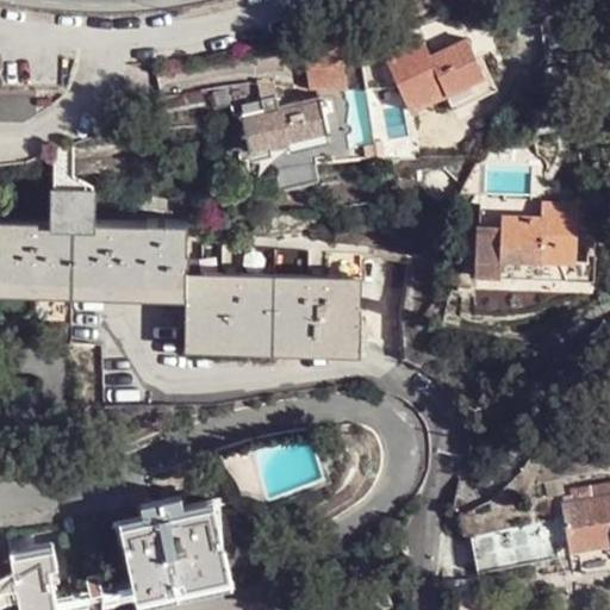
[(316,88),(346,88),(332,14),(300,29),(310,87),(316,88)]
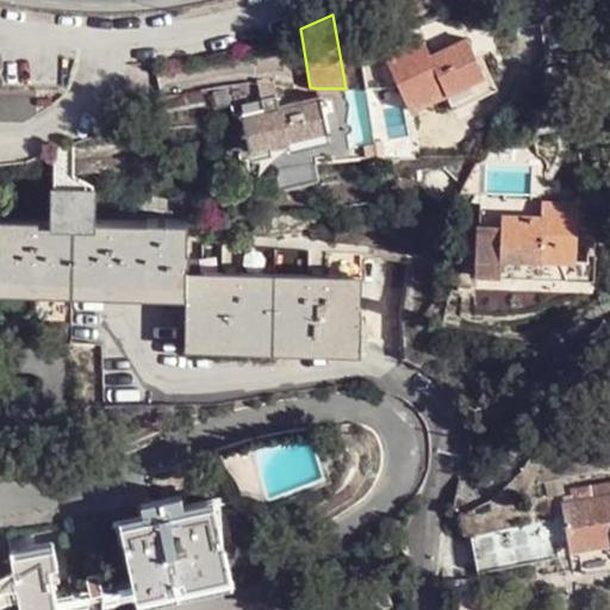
[(422,37),(384,54),(411,111),(429,104),(447,95),(454,110),(491,92),(485,78),(467,39),(430,56),(422,37)]
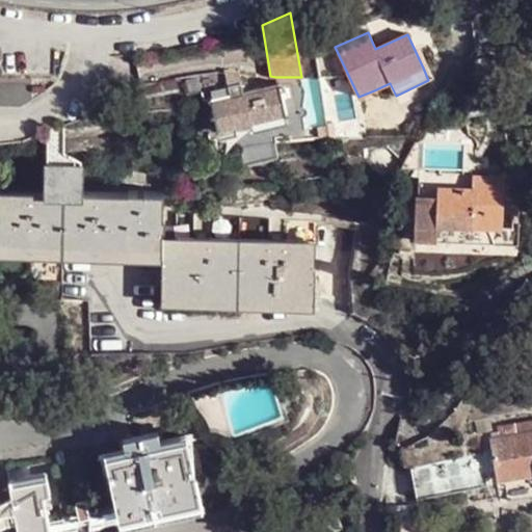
[(0,104),(26,104),(34,98),(34,76),(0,75),(0,104)]
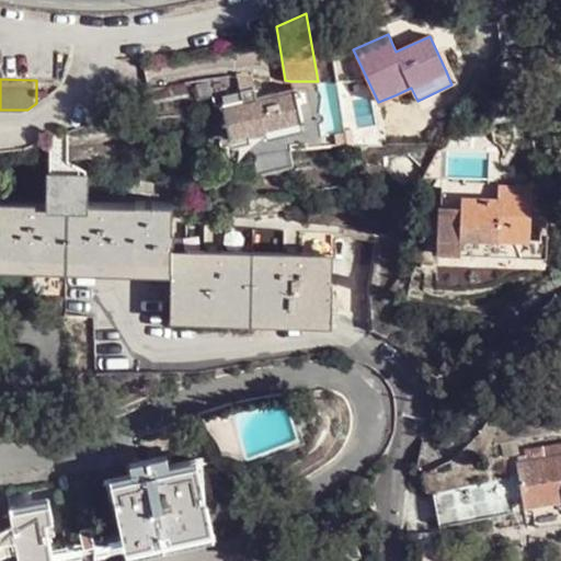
[(247,134),(266,129),(300,121),(293,90),(255,98),(253,89),(243,92),(245,101),(226,105),(233,136),(247,134)]
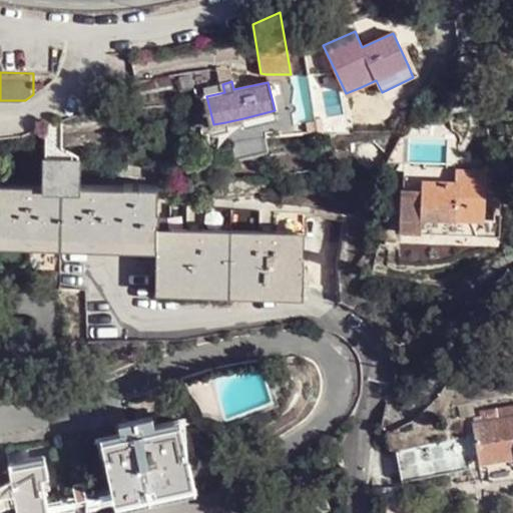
[(245,124),(243,118),(225,122),(226,127),(207,132),(208,146),(248,137),(245,124)]
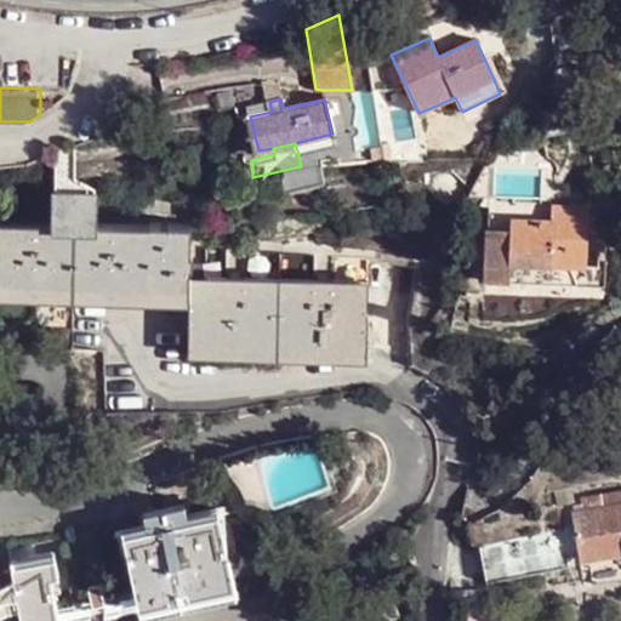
[(374,157),(385,155),(383,146),(371,147),(374,157)]
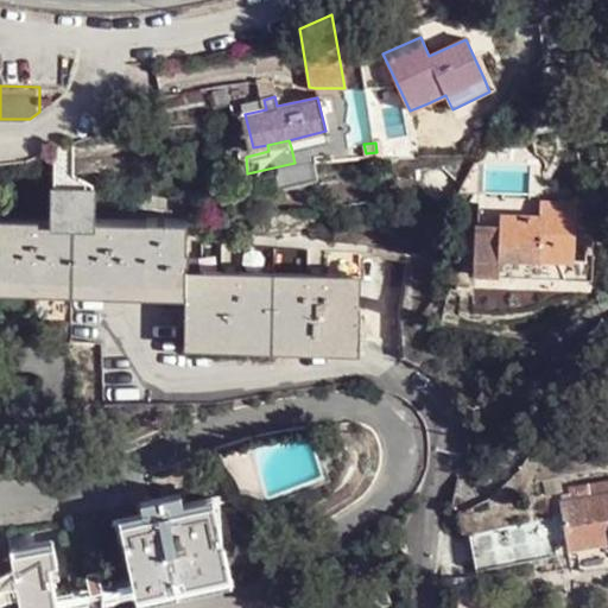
[(55,183),(55,194),(94,195),(94,184),(75,183),(55,183)]
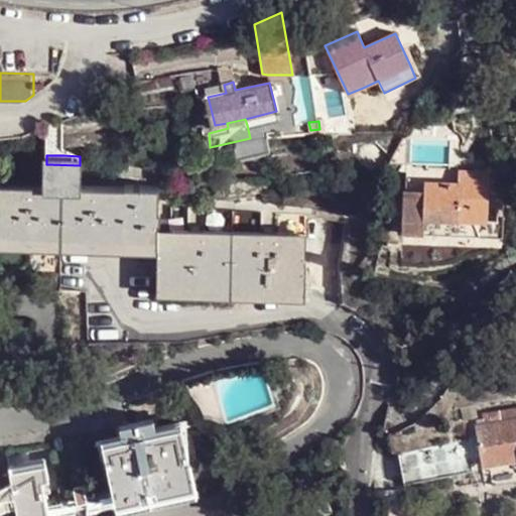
[(158,230),(158,209),(158,186),(125,186),(125,192),(79,190),(80,165),(46,164),(45,190),(0,190),(0,183),(0,238),(61,239),(61,251),(86,250),(86,240),(125,241),(140,241),(157,242),(157,236),(158,230)]
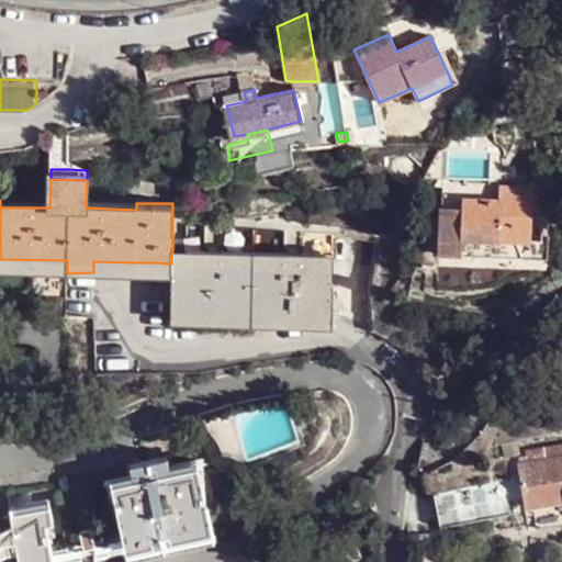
[(499,184),(498,200),(497,200),(459,200),(458,255),(497,256),(497,240),(532,240),(534,187),(499,184)]
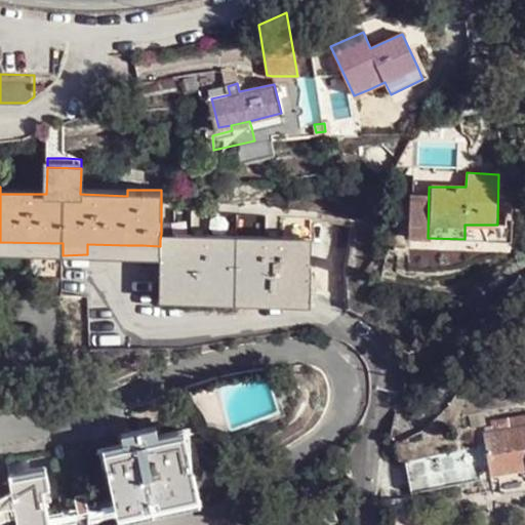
[(312,216),(161,212),(161,234),(160,240),(160,246),(160,254),(160,300),(267,304),(267,294),(310,295),(312,216)]
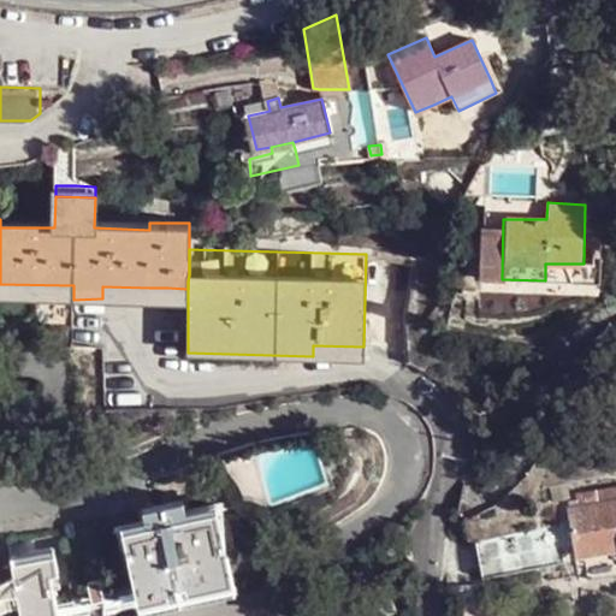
[(569,498),(567,484),(551,486),(552,501),(569,498)]
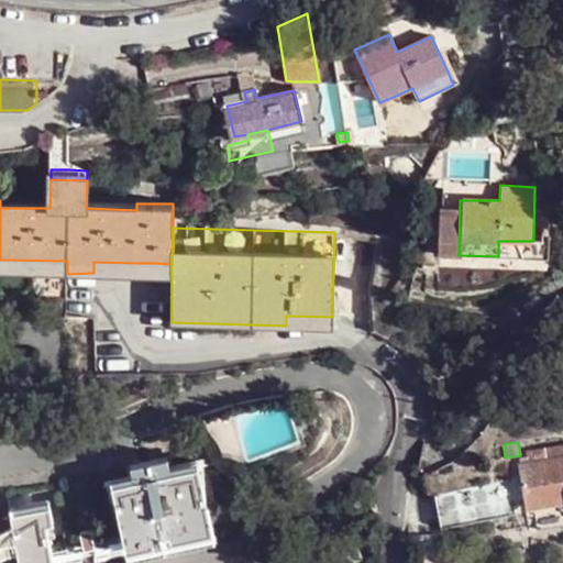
[(526,507),(533,505),(562,500),(562,444),(556,446),(529,451),(530,456),(525,457),(526,465),(519,466),(526,507)]
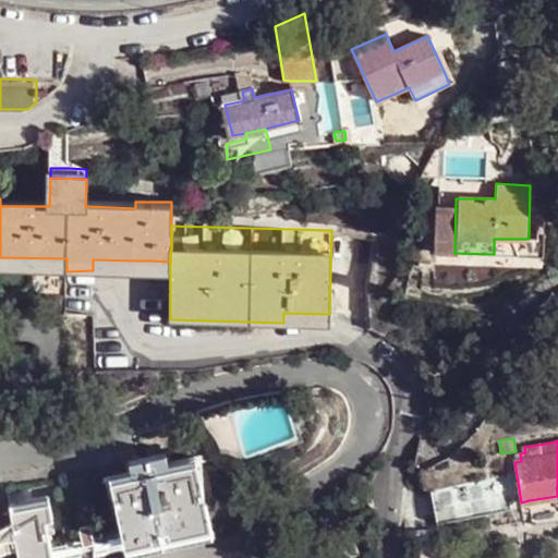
[(135,458),(137,464),(164,459),(161,452),(135,458)]
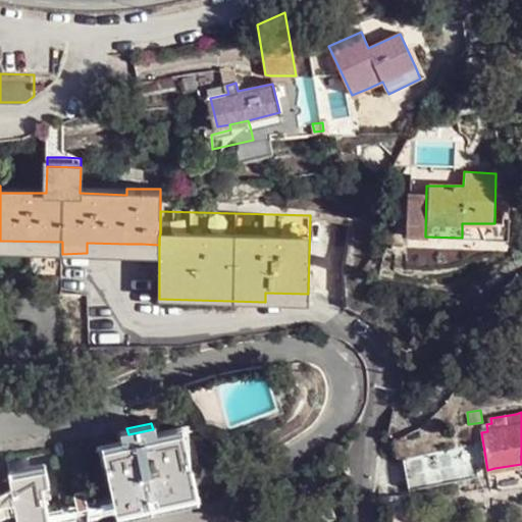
[(153,429),(128,434),(129,441),(105,449),(116,500),(149,492),(196,480),(186,430),(154,437),(153,429)]
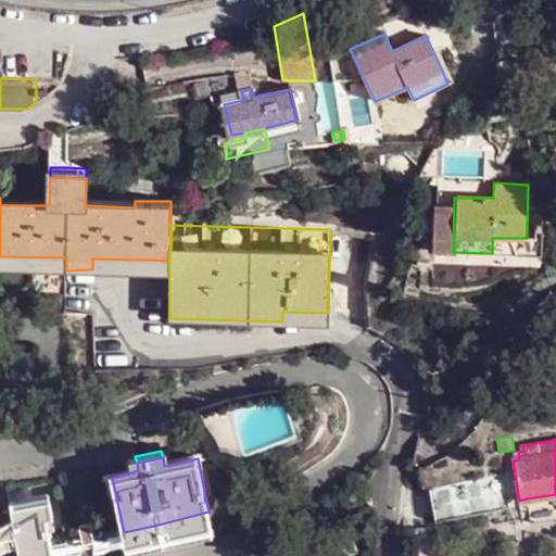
[(503,477),(431,490),(437,518),(509,506),(503,477)]
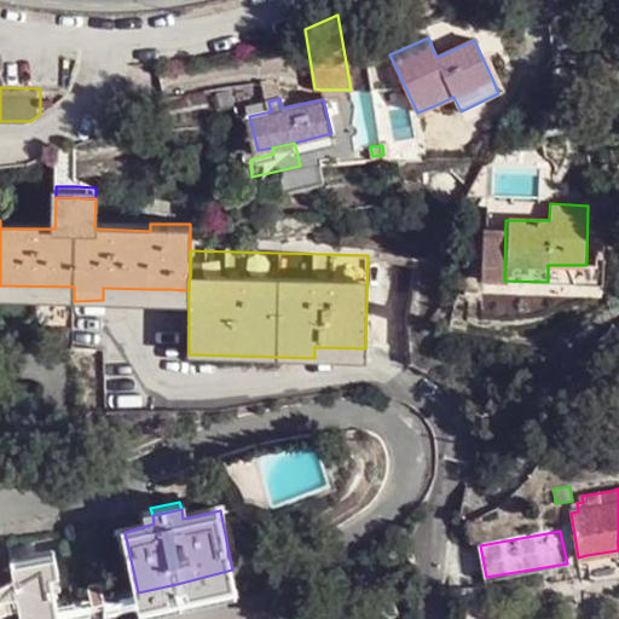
[(618,550),(586,555),(588,566),(618,561),(618,550)]
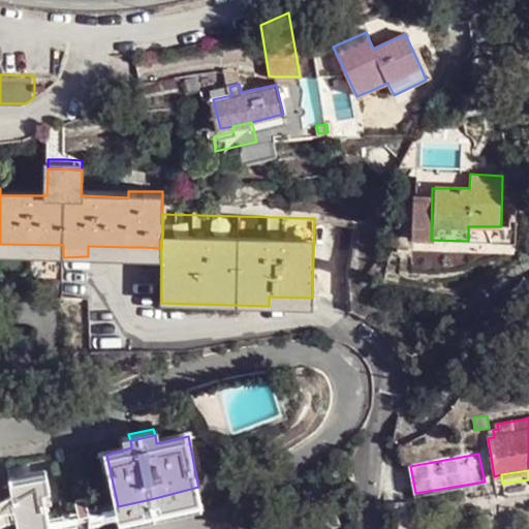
[(0,528),(0,522),(6,519),(18,517),(20,528),(51,528),(43,491),(51,490),(48,474),(11,483),(14,500),(0,503),(0,528)]
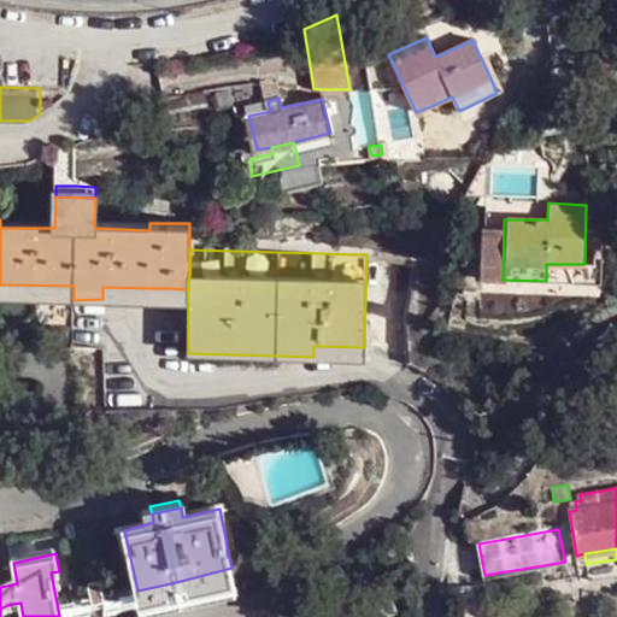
[(616,559),(586,564),(587,580),(616,576),(616,559)]
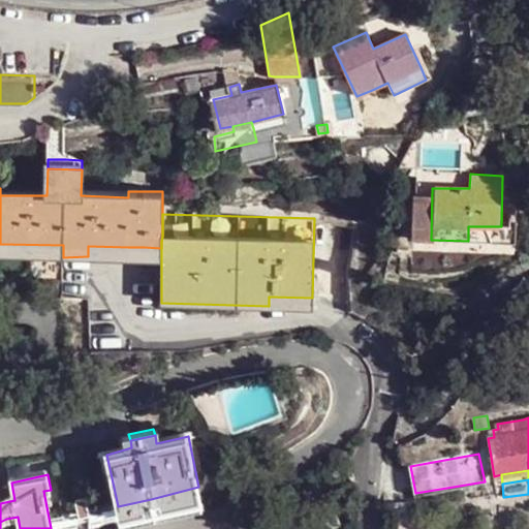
[(201,499),(198,487),(151,499),(154,510),(201,499)]
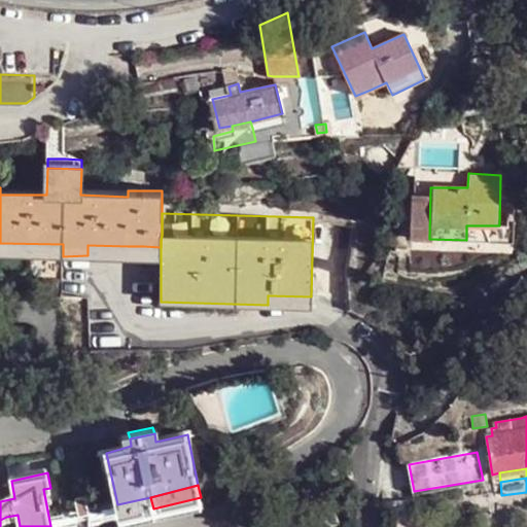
[(88,497),(77,500),(80,511),(90,508),(88,497)]
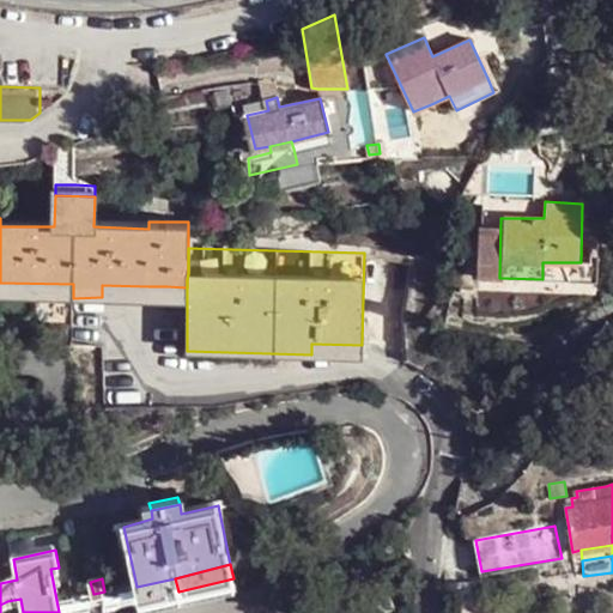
[(178,592),(175,578),(137,587),(140,600),(178,592)]
